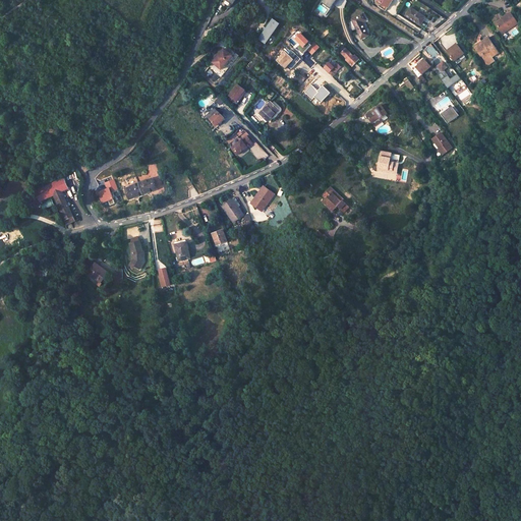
[(394,0),(377,0),(389,8),(394,0)]
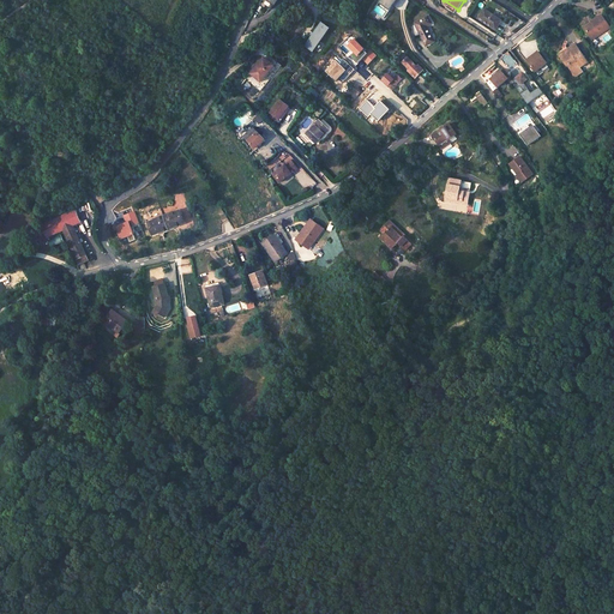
[(504,22),(485,10),(479,19),(497,31),(504,22)]
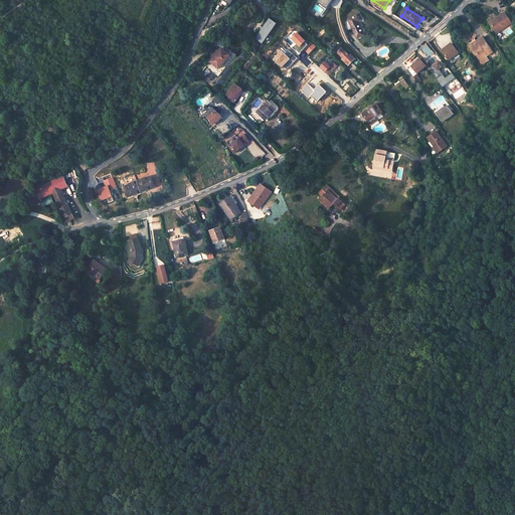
[(512,23),(506,13),(491,23),(498,33),(512,23)]
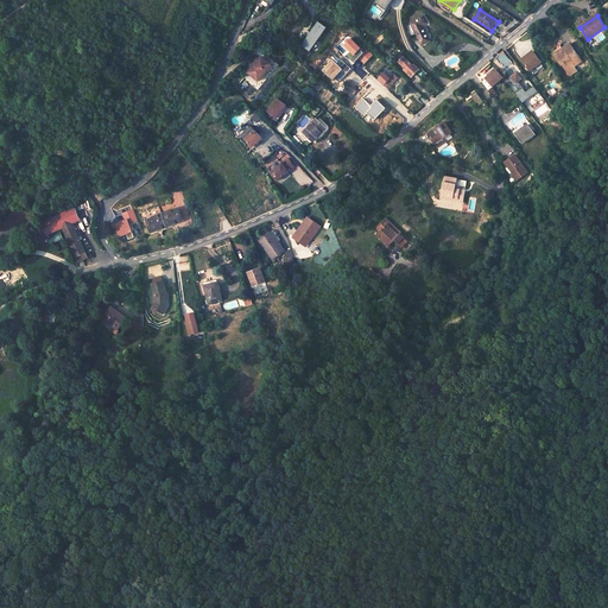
[(429,24),(425,17),(411,23),(422,45),(431,40),(424,26),(429,24)]
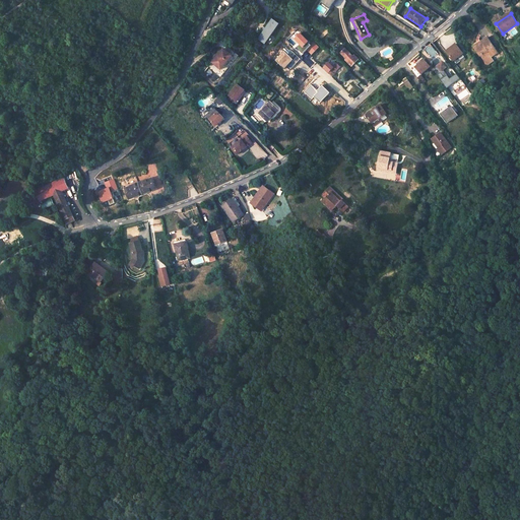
[(279,22),(273,18),(271,21),(259,39),(265,44),(277,26),(279,22)]
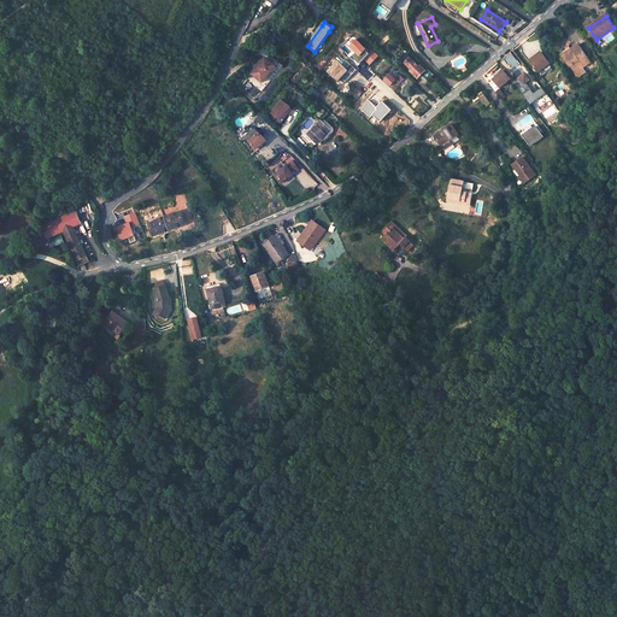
[(364,59),(369,65),(378,57),(371,50),(369,52),(353,36),(340,48),(357,65),(364,59)]
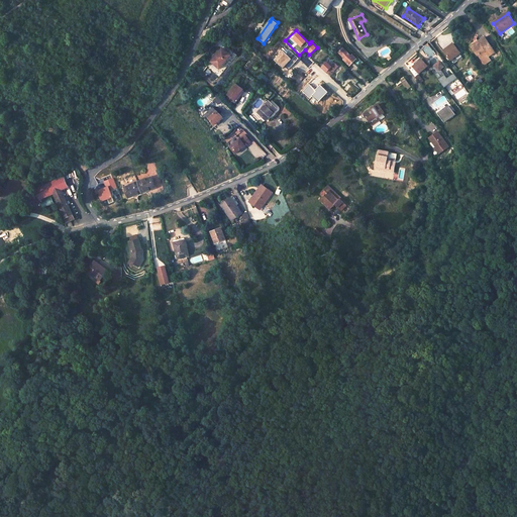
[(497,52),(487,36),(480,40),(481,42),(474,47),(479,56),(481,55),(487,64),(493,61),(490,57),(497,52)]
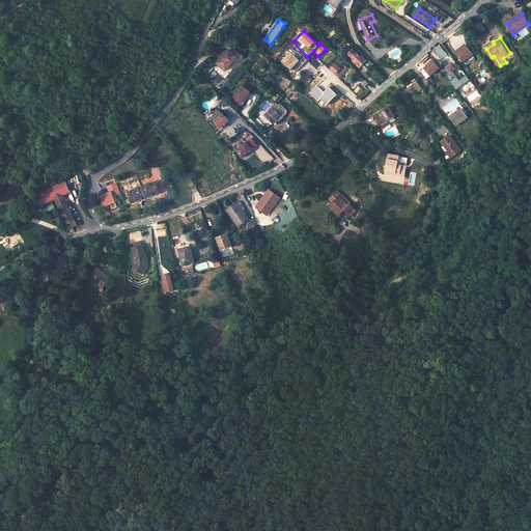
[(474,55),(467,45),(456,53),(465,63),(474,55)]
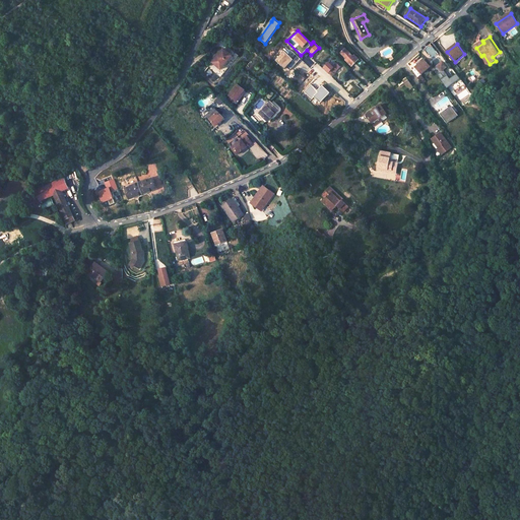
[(351,58),(341,48),(336,52),(347,62),(346,63),(350,67),(353,63),(360,69),(365,63),(360,57),(356,60),(352,56),(351,58)]
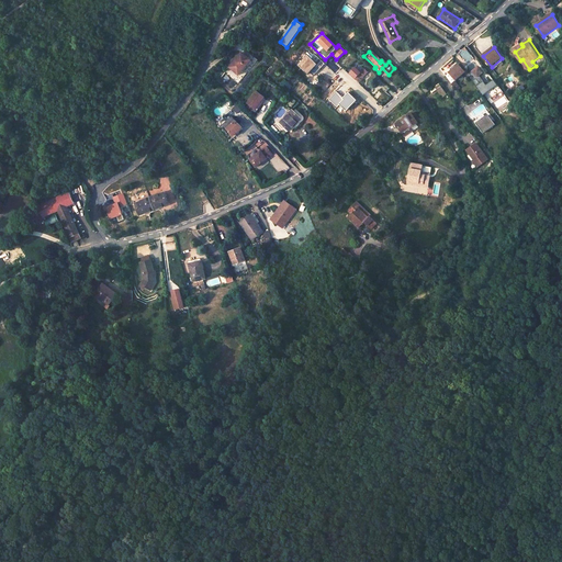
[(250,62),(242,54),(229,68),(238,77),(250,62)]
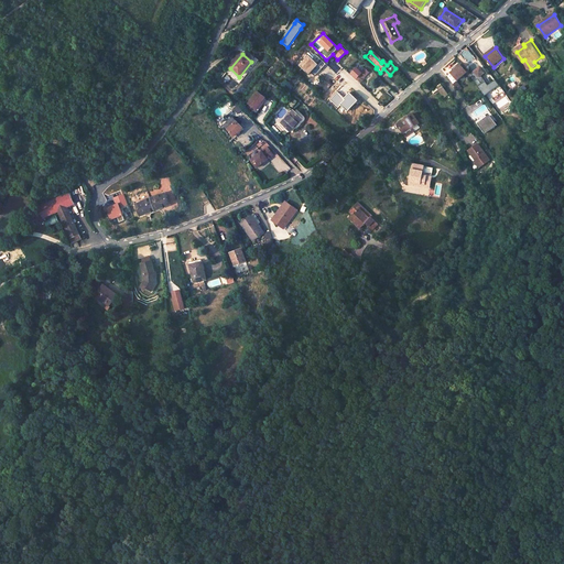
[(307,55),(299,65),(308,74),(312,71),(315,74),(325,64),(314,54),(310,57),(307,55)]
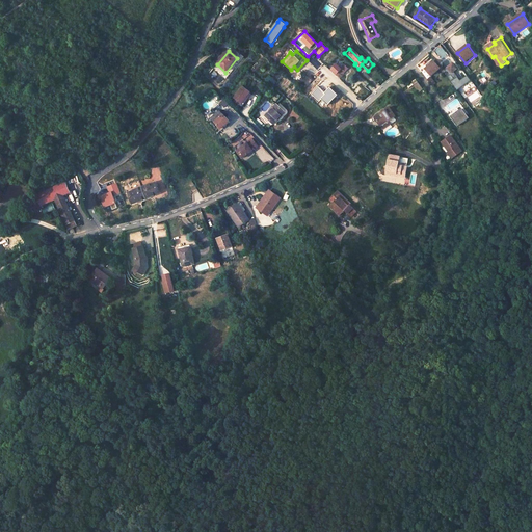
[(441,69),(434,62),(426,70),(431,76),(440,70),(445,75),(447,73),(445,72),(442,68),(441,69)]
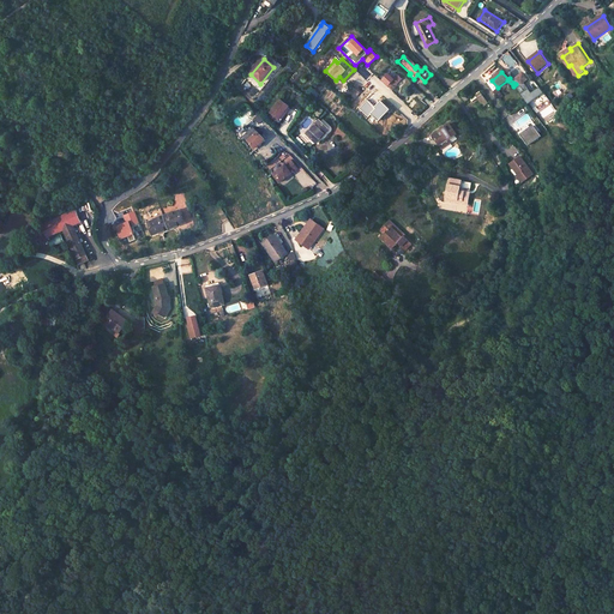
[(402,79),(397,74),(396,77),(393,76),(391,78),(386,73),(380,79),(392,91),(397,86),(396,85),(402,79)]
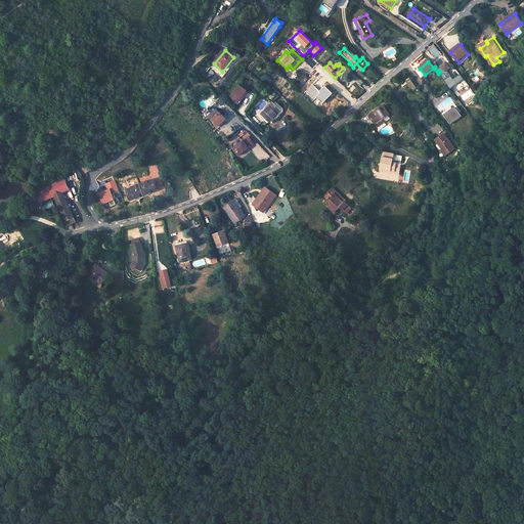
[(451,69),(447,63),(438,71),(440,72),(438,74),(451,90),(465,80),(461,75),(450,83),(446,77),(448,75),(446,73),(451,69)]
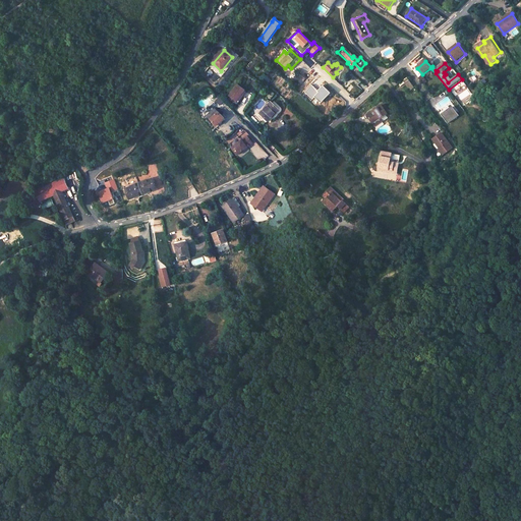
[(413,70),(409,64),(402,69),(406,75),(413,70)]
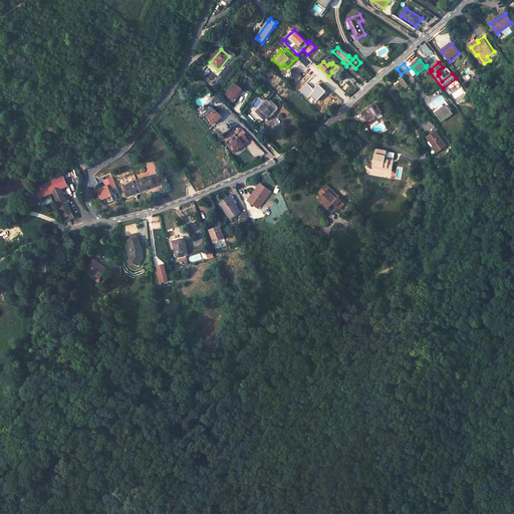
[(398,81),(402,87),(407,83),(403,78),(398,81)]
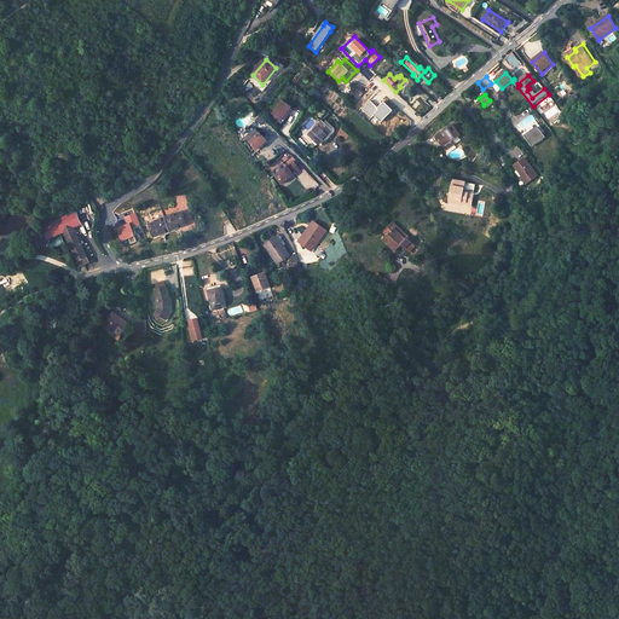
[(290,108),(282,99),(271,113),(279,120),(290,108)]
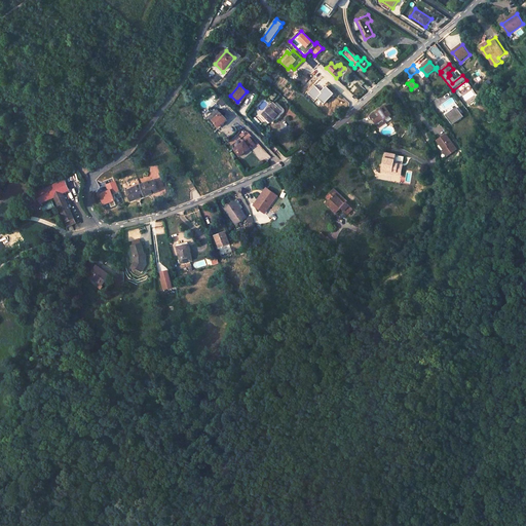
[(321,91),(314,85),(307,92),(315,100),(317,98),(324,104),(333,94),(326,86),(321,91)]
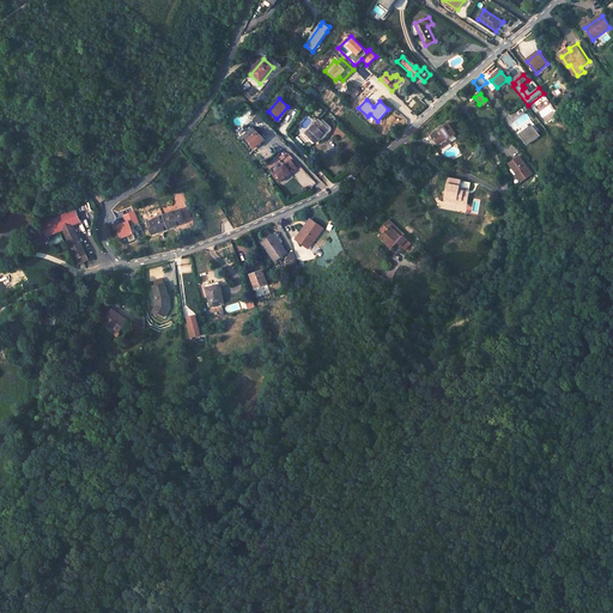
[(328,129),(319,120),(307,134),(316,143),(328,129)]
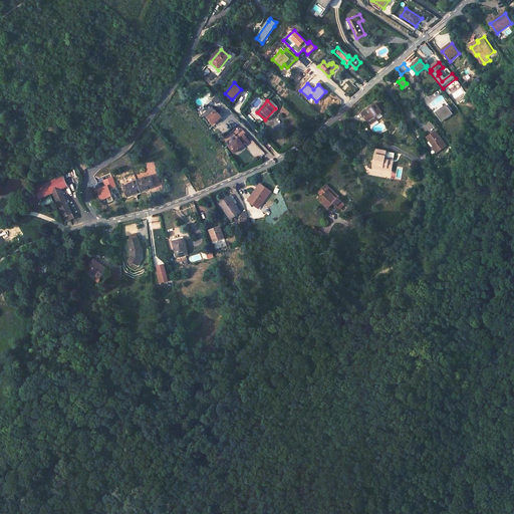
[(383,112),(377,103),(363,113),(369,121),(376,117),(383,112)]
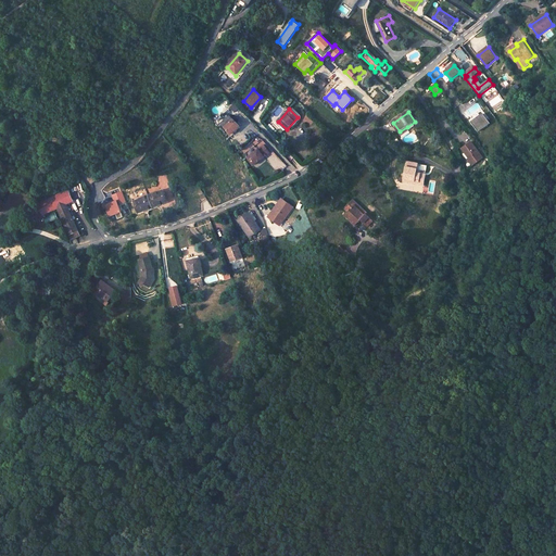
[(482,113),(469,121),(477,131),(490,124),(482,113)]
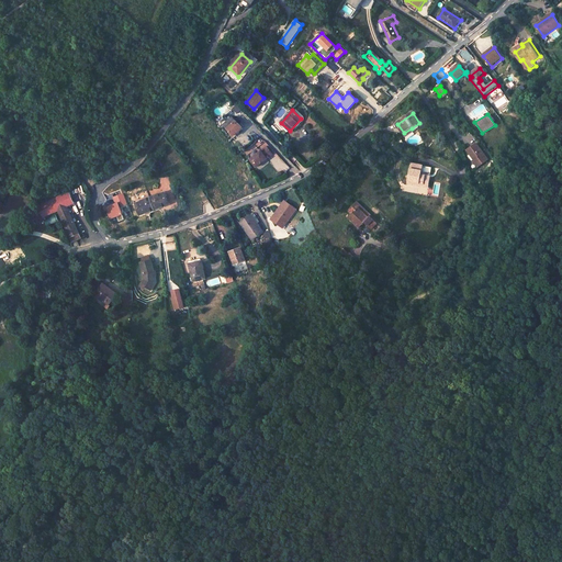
[(243,128),(231,117),(223,125),(234,137),(243,128)]
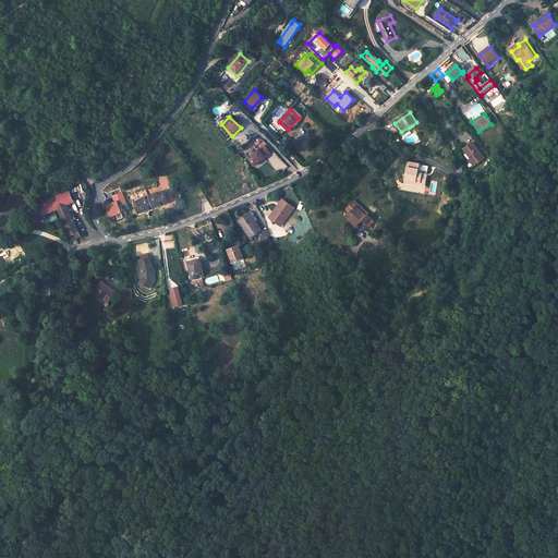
[(412,131),(409,128),(401,132),(404,136),(412,131)]
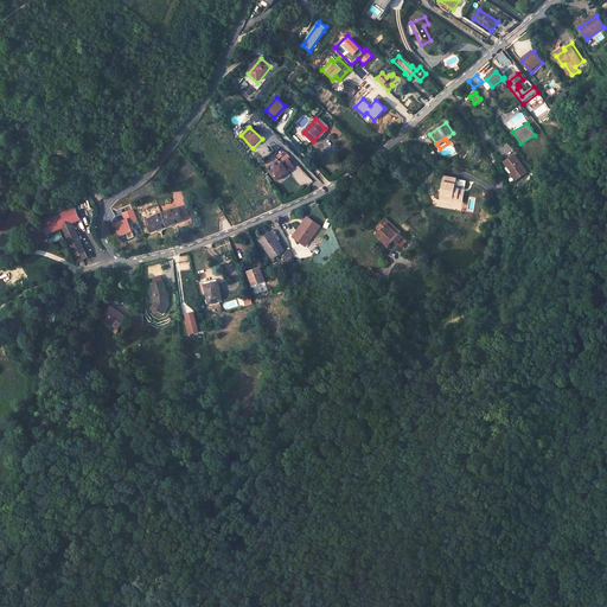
[(513,154),(503,161),(515,180),(526,173),(513,154)]
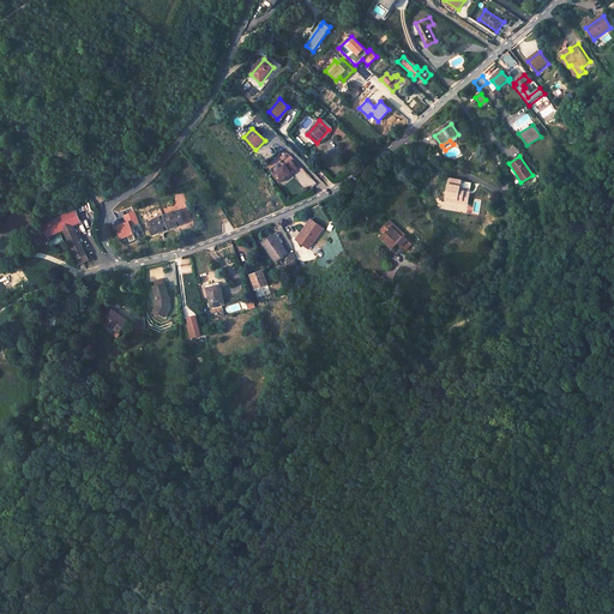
[(290,160),(272,174),(278,182),(298,169),(290,160)]
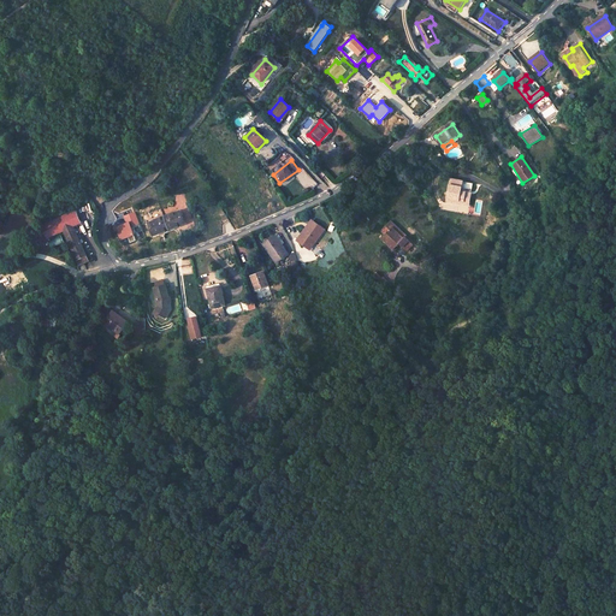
[(466,184),(444,179),(438,205),(461,209),(466,184)]
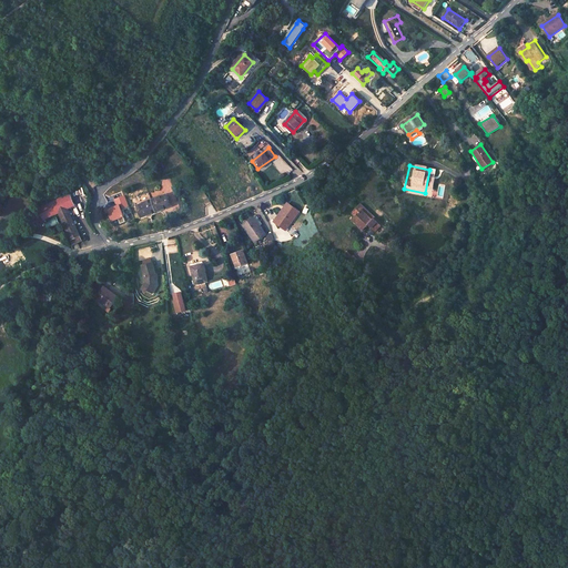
[(43,220),(75,206),(70,195),(38,209),(43,220)]
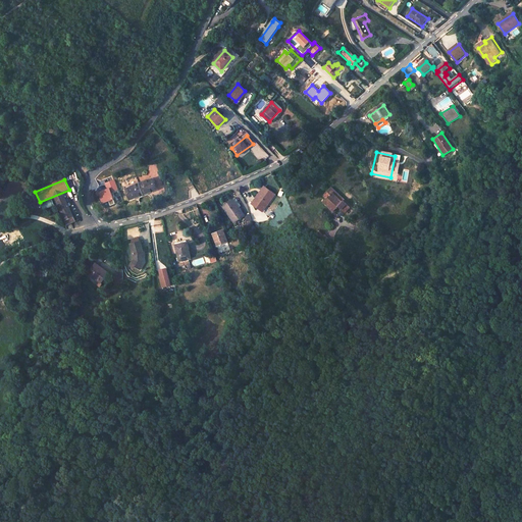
[(97,193),(101,203),(113,199),(111,192),(118,190),(114,179),(105,183),(107,189),(97,193)]
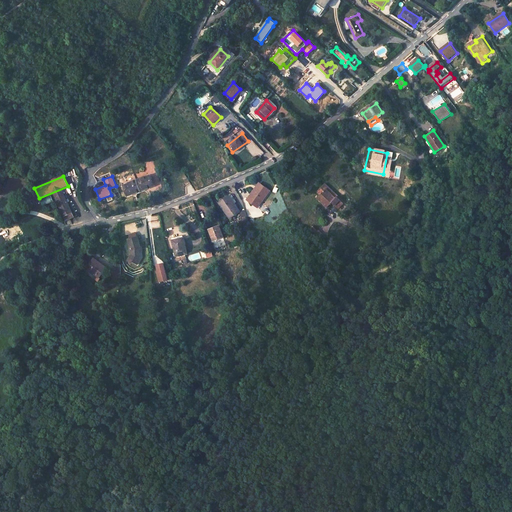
[(153,186),(149,176),(144,178),(144,177),(128,183),(128,184),(123,186),(127,196),(136,193),(137,195),(146,191),(145,189),(153,186)]
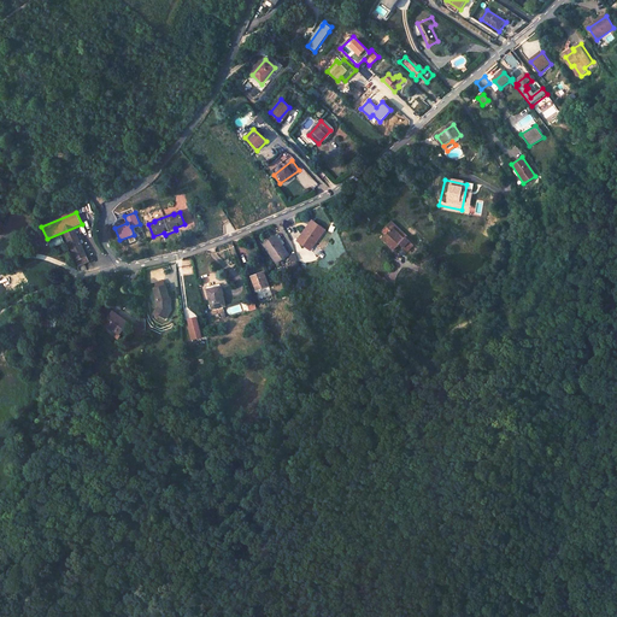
[(323,231),(311,222),(294,242),(303,248),(306,244),(311,247),(323,231)]
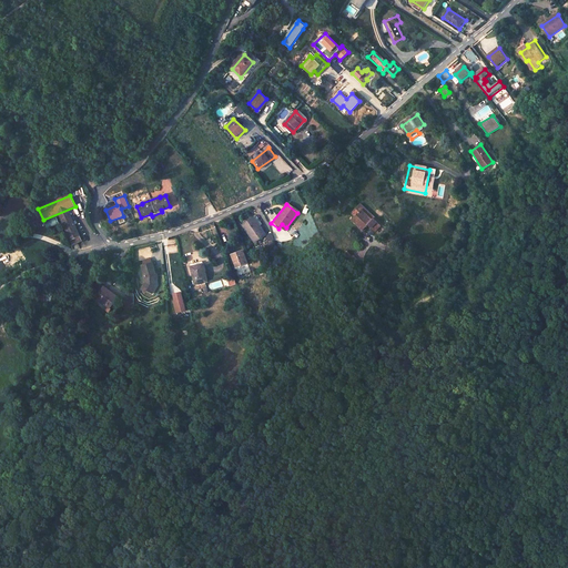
[(372,221),(358,205),(355,209),(368,223),(371,222),(372,221)]
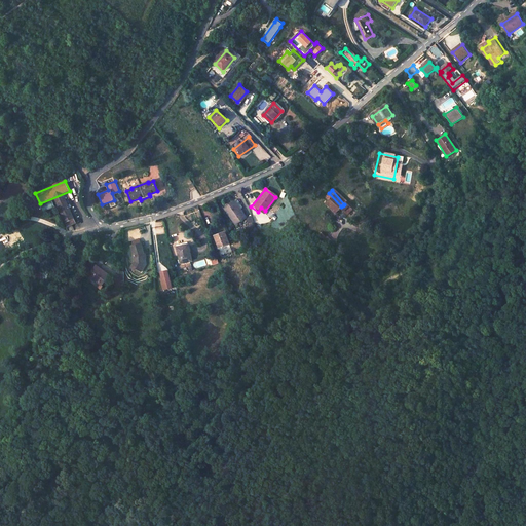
[(341,207),(329,193),(322,198),(325,202),(323,204),(333,216),(338,212),(344,219),(350,214),(343,205),(341,207)]
